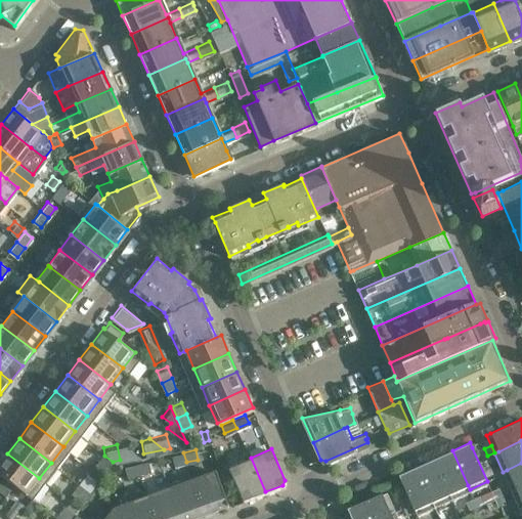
[(452,450),(434,459),(451,496),(470,489),(468,485),(452,450)]
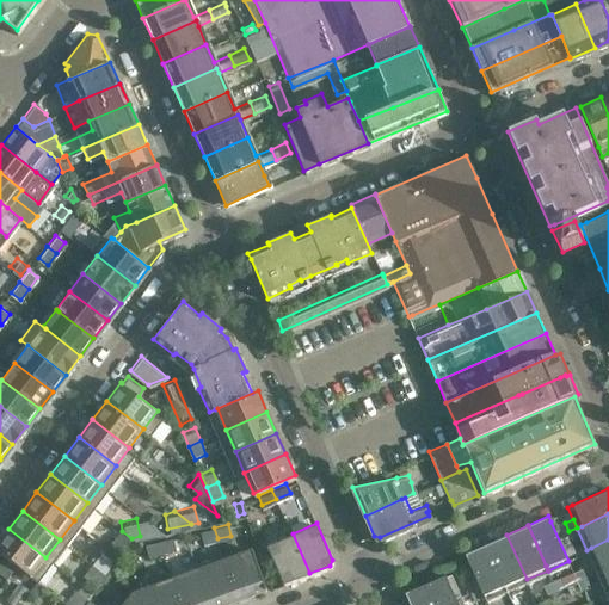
[(201,531),(203,542),(217,538),(214,528),(201,531)]
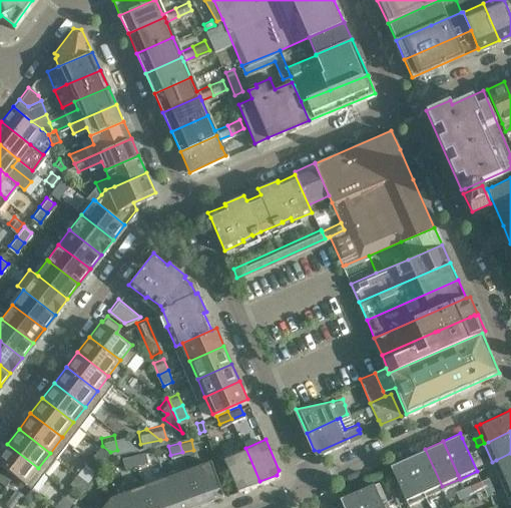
[(0,463),(13,473),(26,483),(38,468),(7,444),(0,453),(0,463)]
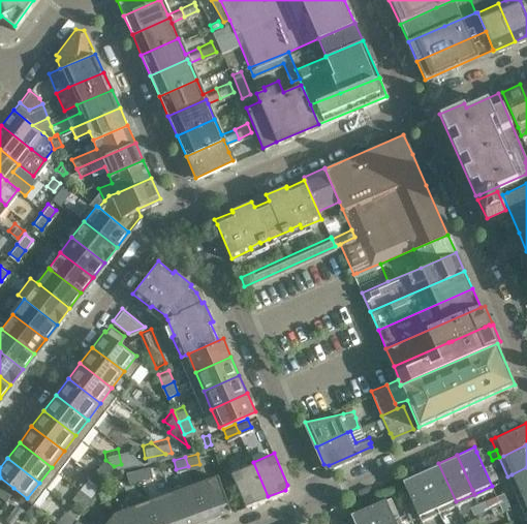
[(93,469),(103,478),(113,466),(102,458),(93,469)]
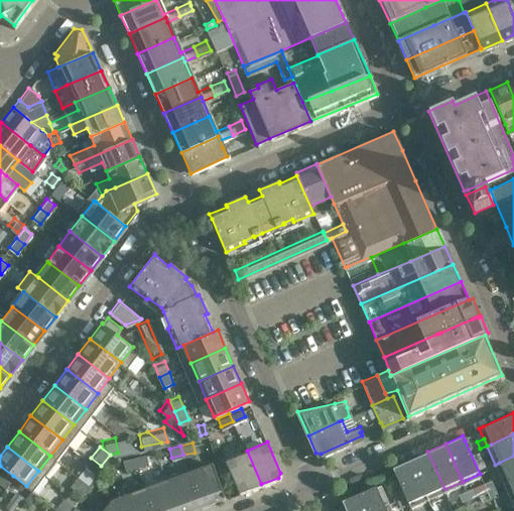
[(479,450),(471,453),(475,462),(482,458),(479,450)]
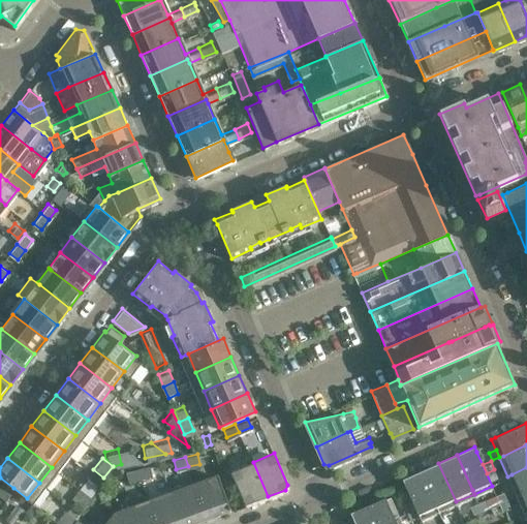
[(253,462),(230,471),(245,504),(268,496),(253,462)]
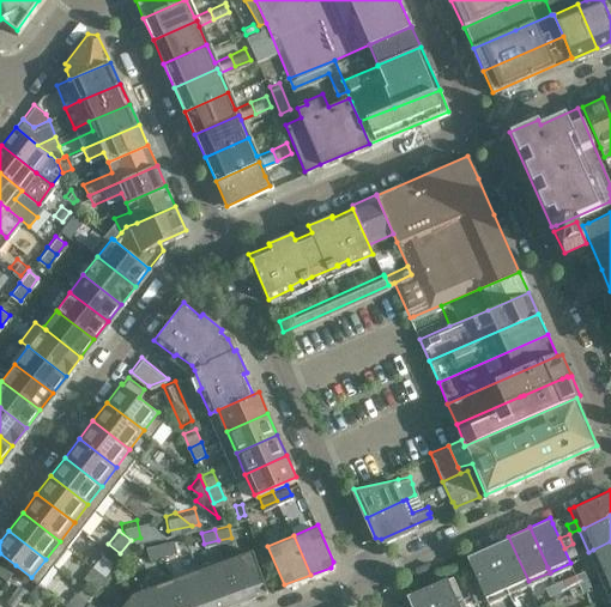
[(508,536),(488,546),(506,586),(508,592),(528,581),(508,536)]
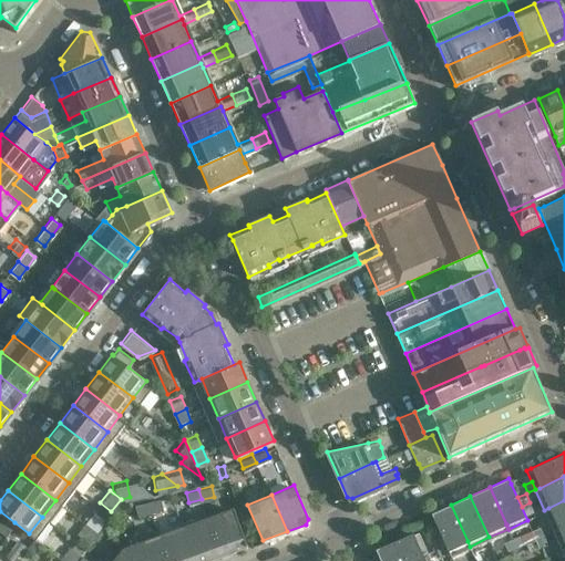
[(146,500),(149,511),(162,508),(160,498),(146,500)]
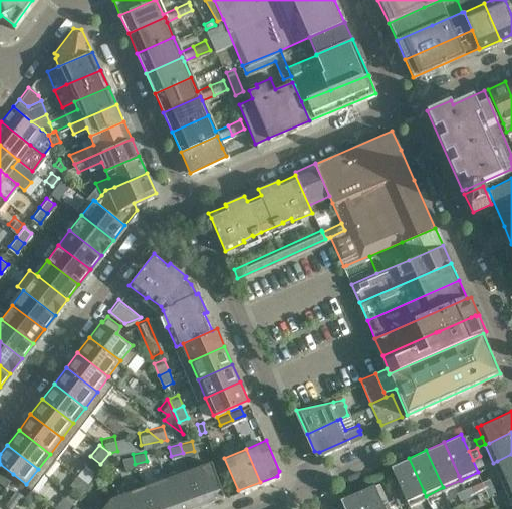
[(120,457),(123,467),(135,464),(133,454),(120,457)]
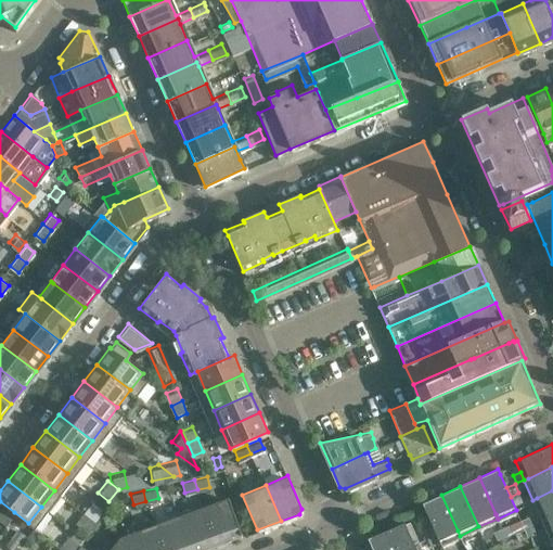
[(552,490),(537,498),(532,500),(540,517),(544,515),(552,511),(552,490)]
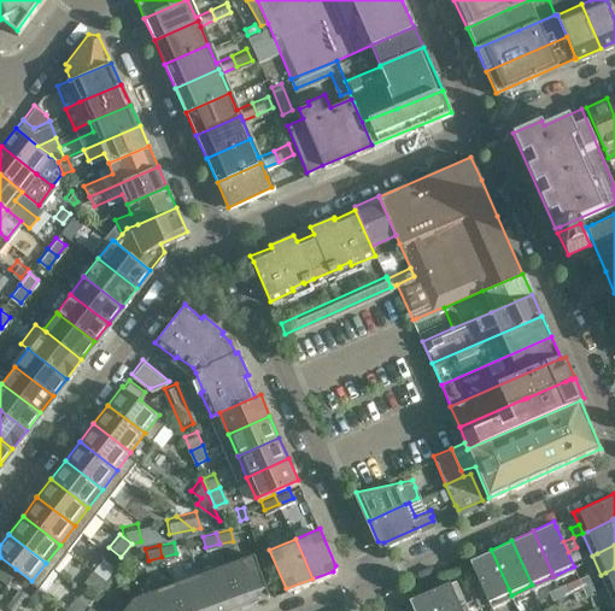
[(491,550),(469,559),(487,599),(490,605),(511,595),(509,589),(491,550)]
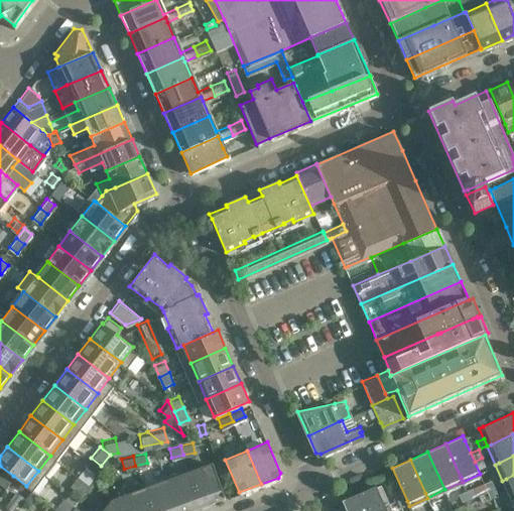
[(189,470),(191,474),(202,504),(225,495),(213,462),(189,470)]
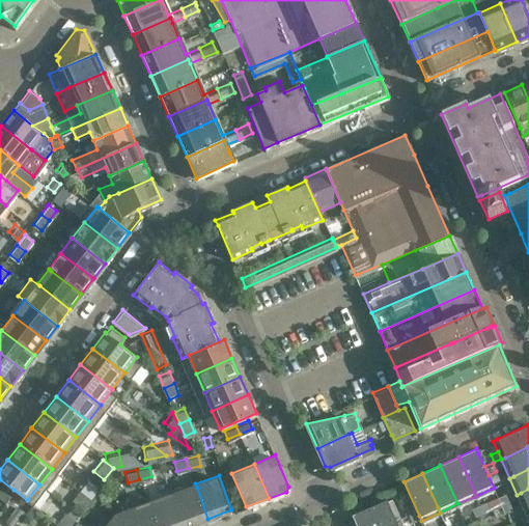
[(14,490),(0,479),(0,496),(5,500),(14,490)]
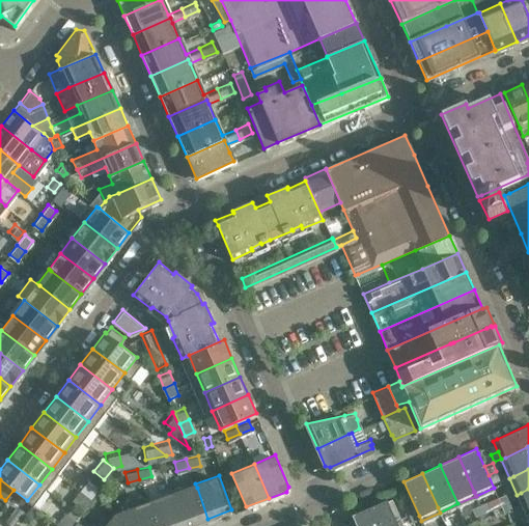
[(82,491),(90,497),(98,487),(89,480),(82,491)]
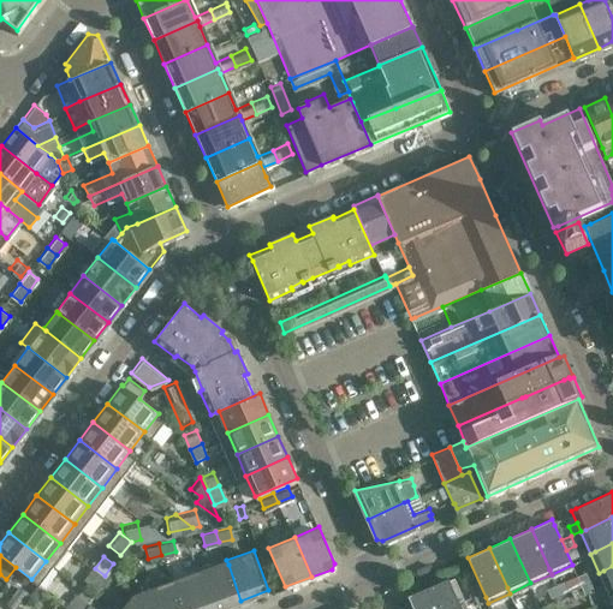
[(200,569),(201,575),(213,608),(216,608),(240,601),(228,565),(226,560),(200,569)]
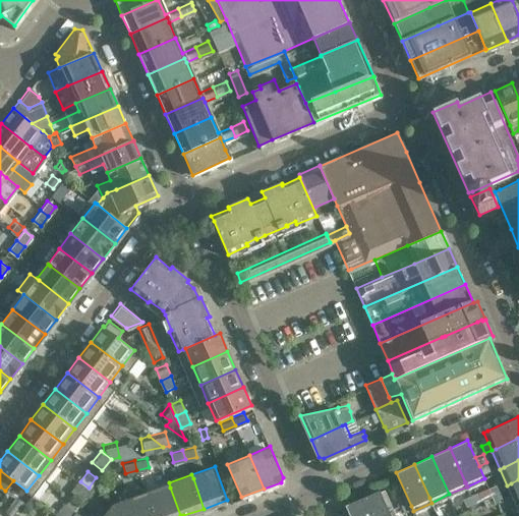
[(518,479),(511,483),(507,485),(515,504),(518,501),(518,479)]
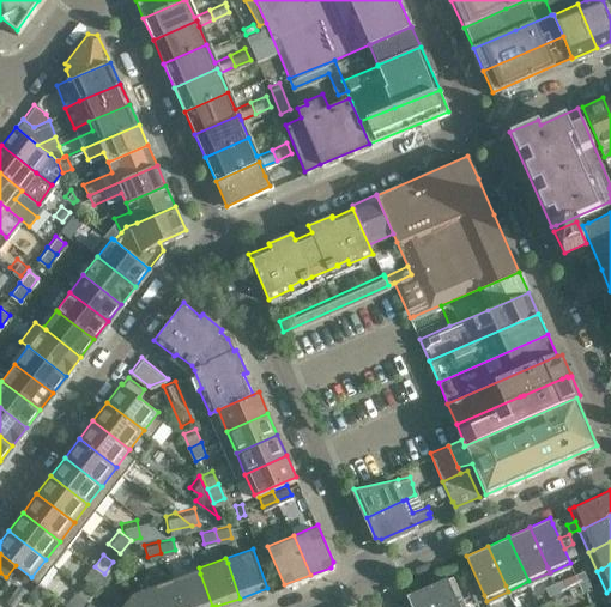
[(86,578),(96,586),(104,574),(95,566),(86,578)]
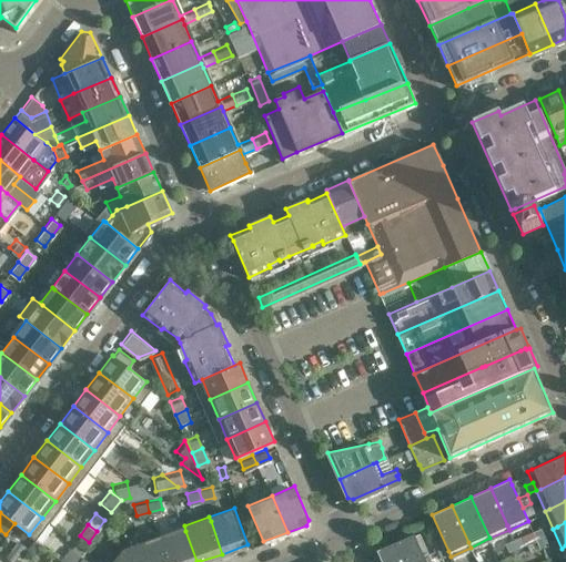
[(159,534),(161,540),(168,561),(196,561),(185,531),(184,525),(159,534)]
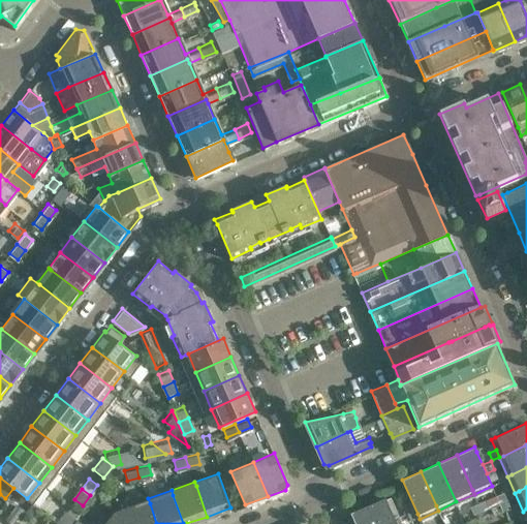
[(503,490),(496,493),(502,507),(509,504),(503,490)]
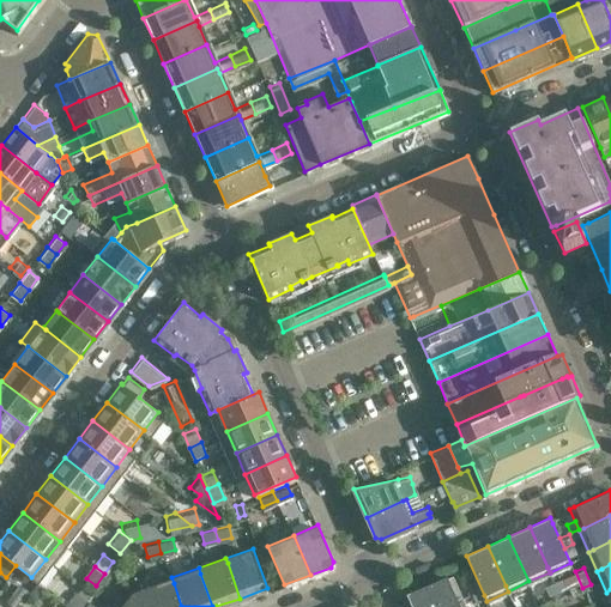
[(440,578),(406,594),(411,606),(433,606),(461,595),(452,574),(446,576),(440,578)]
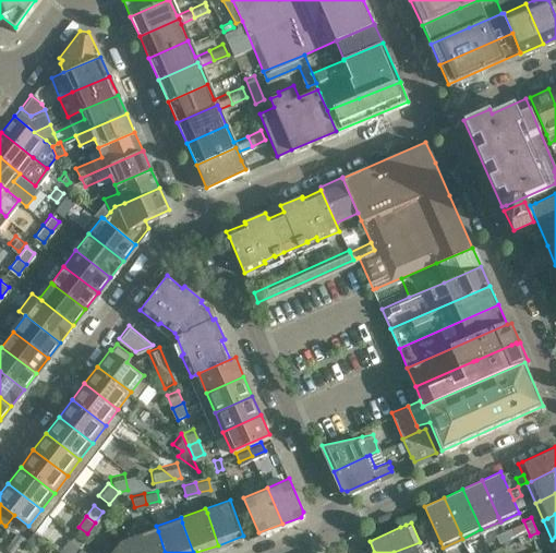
[(120,539),(113,549),(119,552),(165,552),(158,531),(156,526),(120,539)]
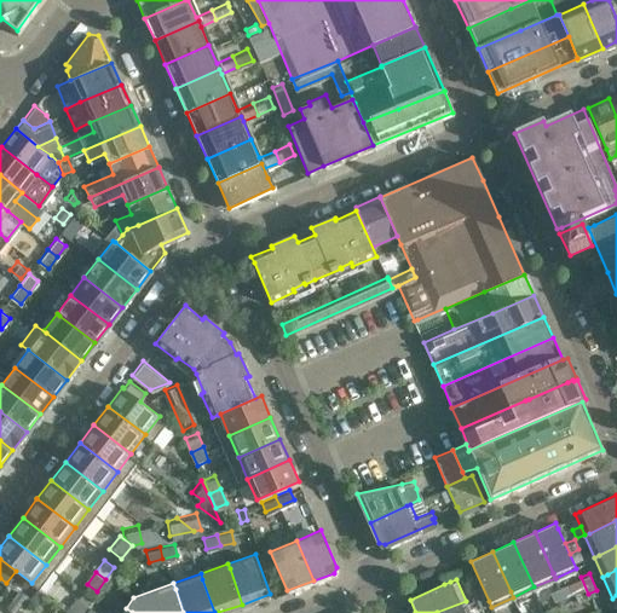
[(484,593),(480,583),(472,588),(476,596),(484,593)]
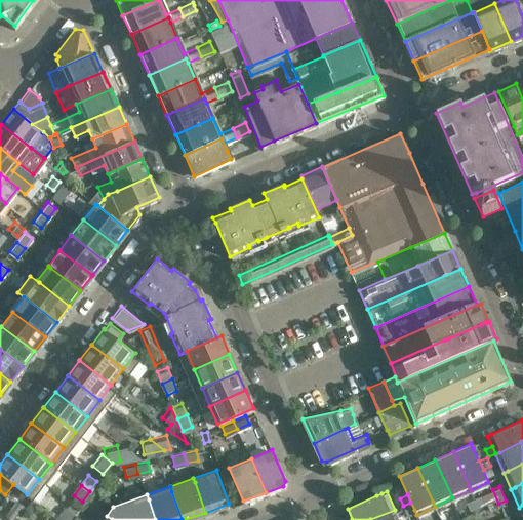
[(481,494),(467,501),(470,508),(484,502),(481,494)]
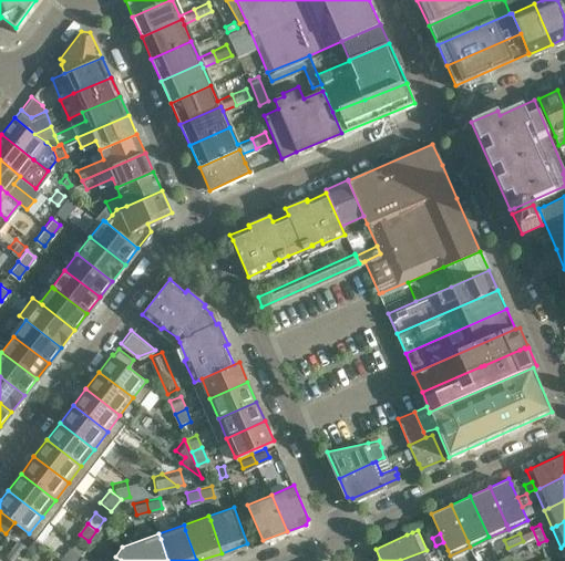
[(38,540),(30,534),(24,543),(32,548),(38,540)]
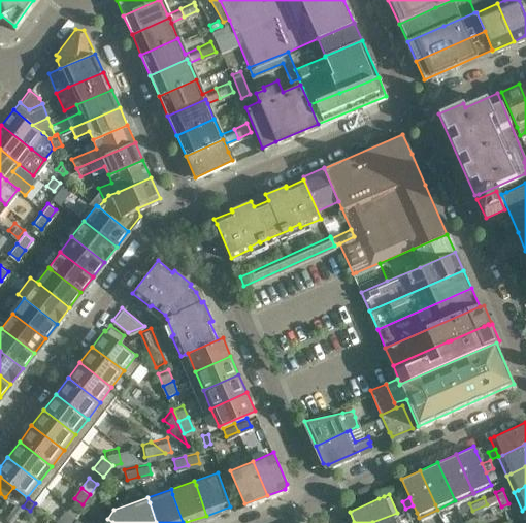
[(9,522),(23,507),(14,500),(1,517),(9,522)]
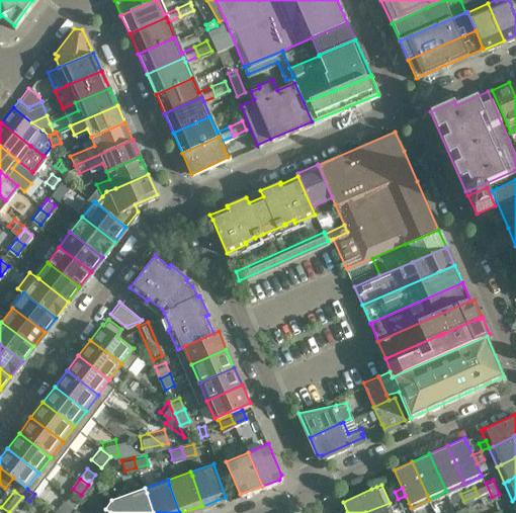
[(57,510),(61,512),(66,512),(77,500),(69,494),(57,510)]
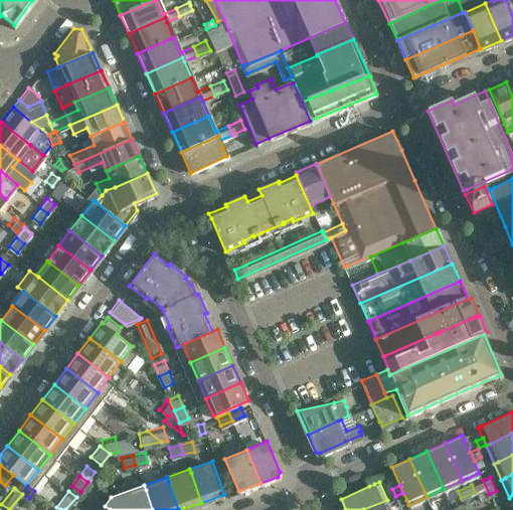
[(406,501),(402,493),(395,496),(399,504),(406,501)]
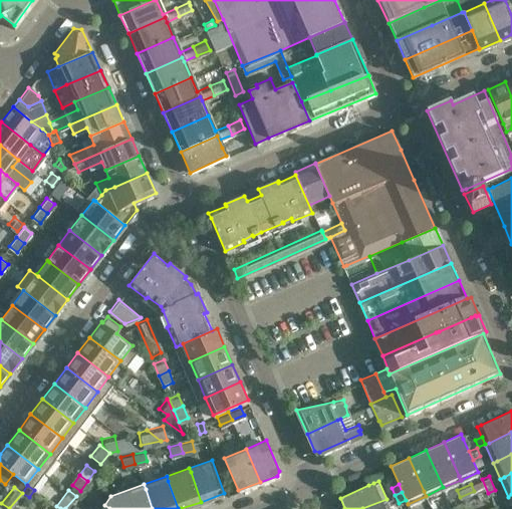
[(84,503),(77,498),(73,503),(80,508),(84,503)]
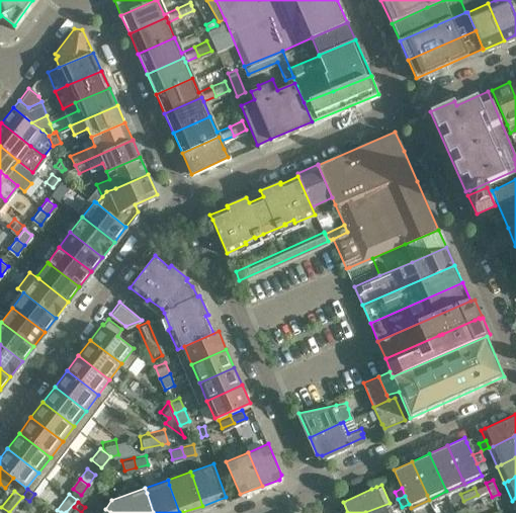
[(394,512),(390,503),(365,512),(394,512)]
